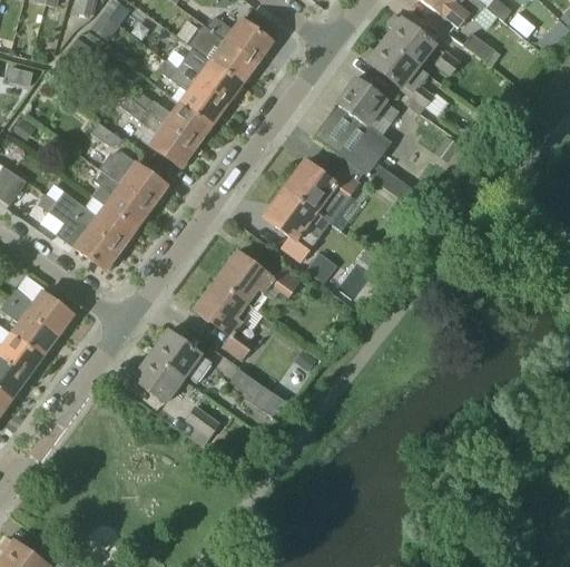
[(77,13),(89,16),(92,0),(79,0),(77,13)]
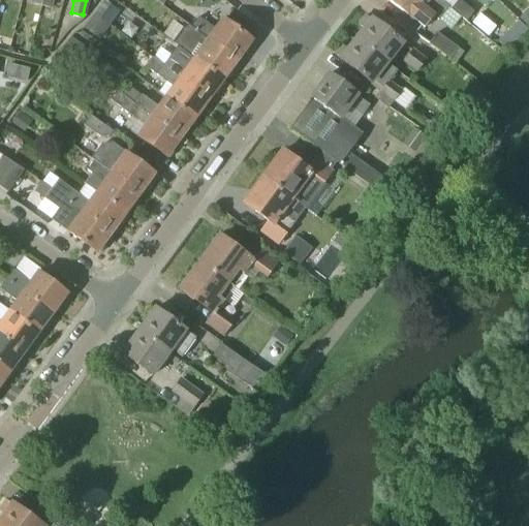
[(94,12),(110,24),(119,10),(105,0),(102,0),(94,12)]
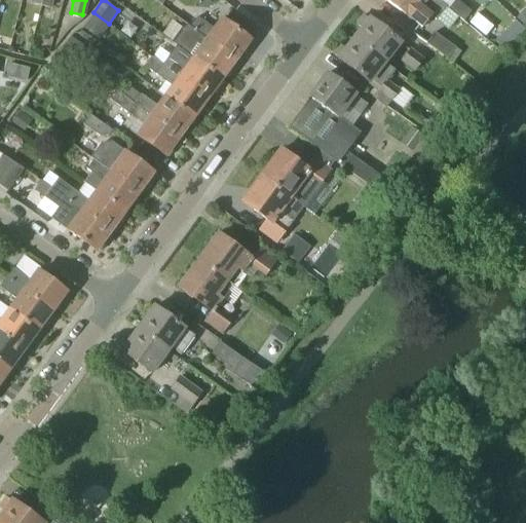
[(422,26),(430,15),(448,28),(458,16),(446,5),(440,0),(389,0),(410,17),(411,16),(422,26)]
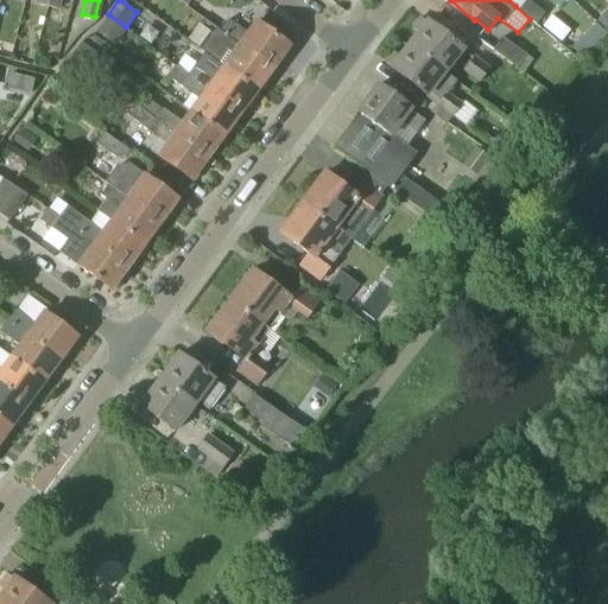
[(534,23),(544,11),(531,0),(520,0),(515,6),(530,19),(534,23)]
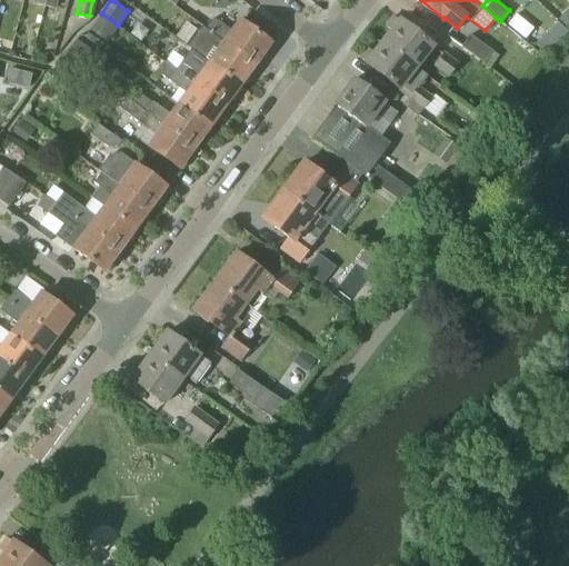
[(107,41),(118,26),(101,13),(89,29),(107,41)]
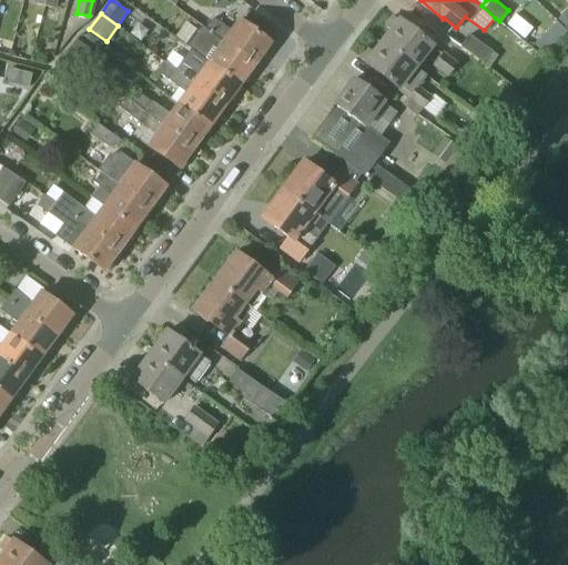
[(383,39),(416,66),(433,44),(399,18),(398,18),(393,14),(385,23),(391,28),(383,39)]
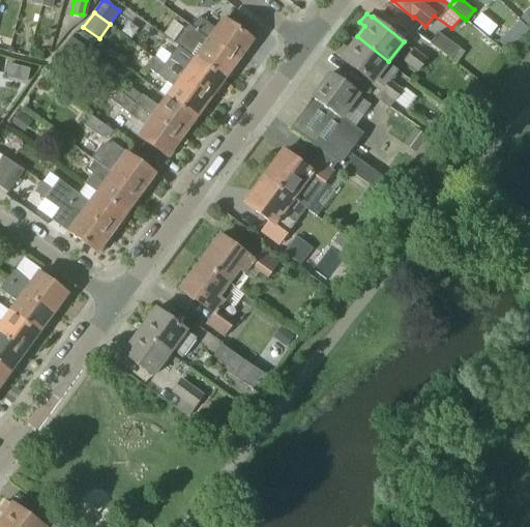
[(192,25),(237,58),(244,49),(246,51),(254,40),(252,39),(253,37),(224,17),(216,27),(199,15),(192,25)]
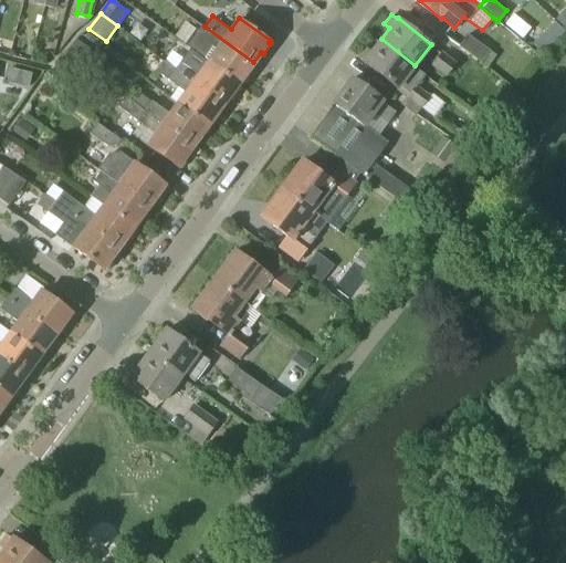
[(552,40),(561,32),(559,31),(552,23),(549,22),(542,30),(552,40)]
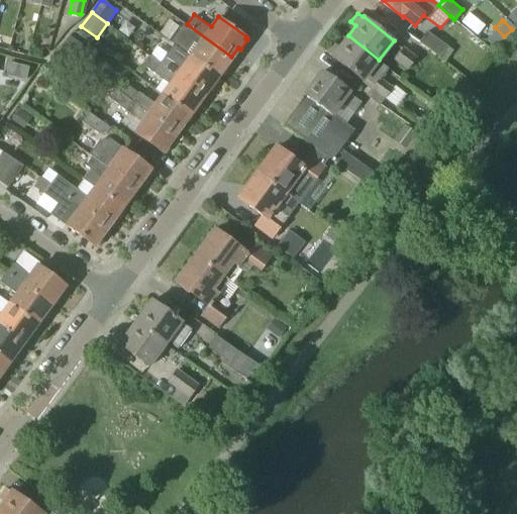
[(225,65),(231,57),(187,24),(174,42),(191,56),(220,77),(228,67),(225,65)]
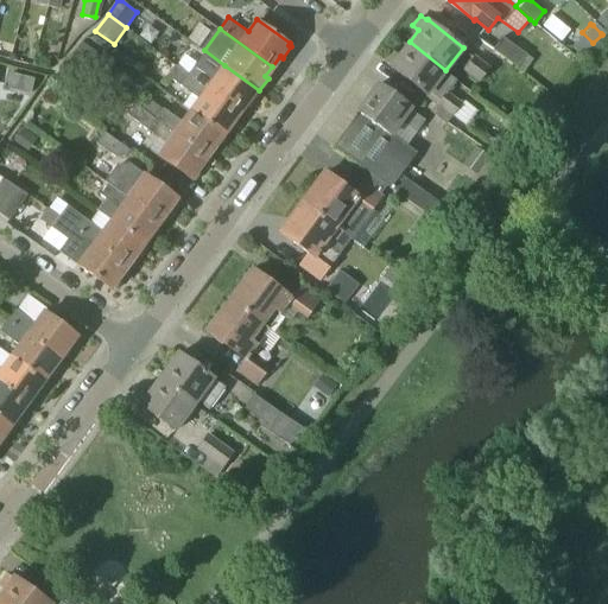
[(517,65),(526,52),(502,36),(493,48),(517,65)]
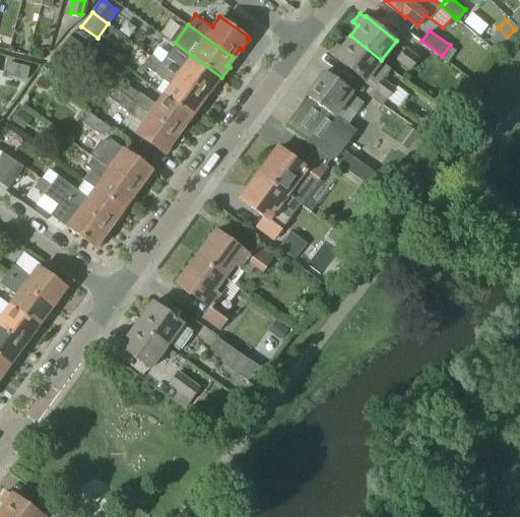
[(70,57),(81,44),(70,36),(60,49),(70,57)]
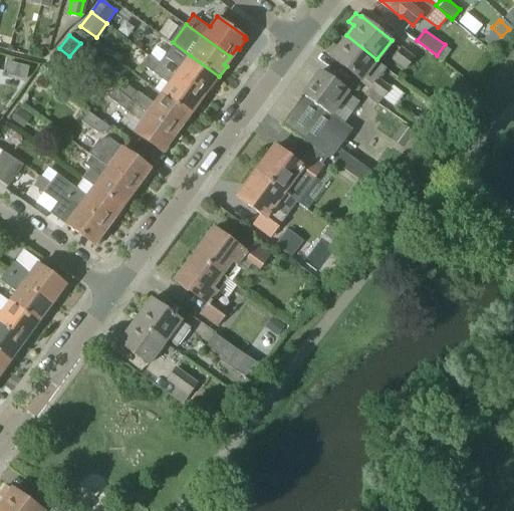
[(375,59),(376,59),(346,35),(337,45),(332,42),(326,50),(331,54),(330,55),(369,85),(364,92),(377,102),(391,86),(377,76),(386,67),(375,59)]
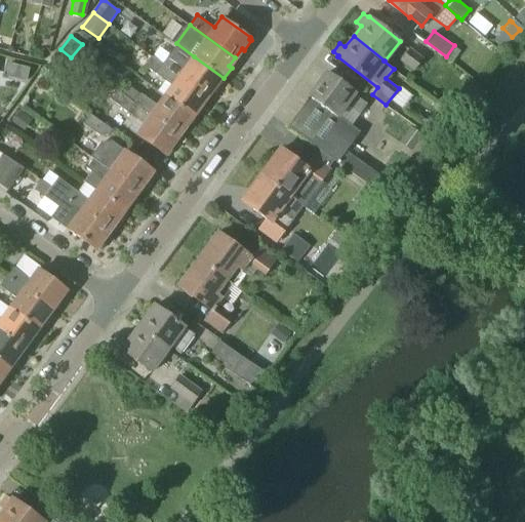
[(415,68),(422,58),(409,48),(402,58),(415,68)]
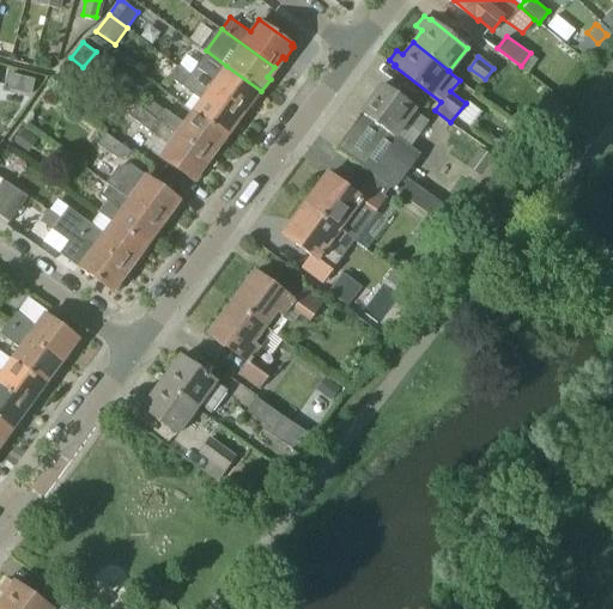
[(261,91),(226,66),(218,77),(198,62),(189,73),(242,111),(249,102),(253,103),(261,91)]
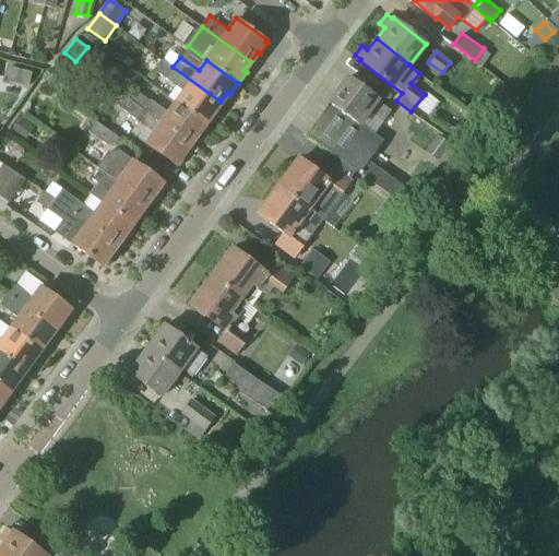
[(173,67),(162,58),(154,68),(166,77),(177,84),(168,96),(176,102),(176,101),(209,125),(217,113),(214,110),(221,102),(173,67)]
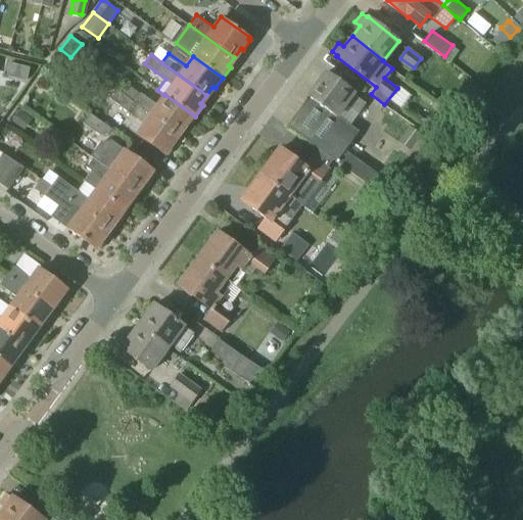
[(11,59),(8,73),(28,77),(31,64),(11,59)]
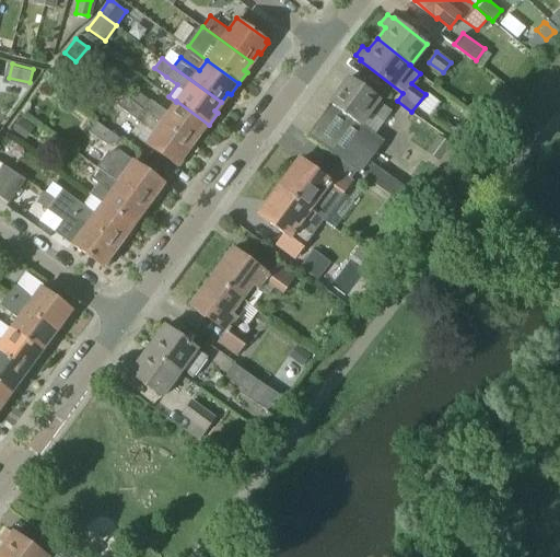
[(397,199),(415,211),(431,189),(412,176),(417,171),(382,146),(378,146),(384,138),(375,131),(384,119),(392,108),(377,99),(378,97),(348,76),(306,132),(397,199)]
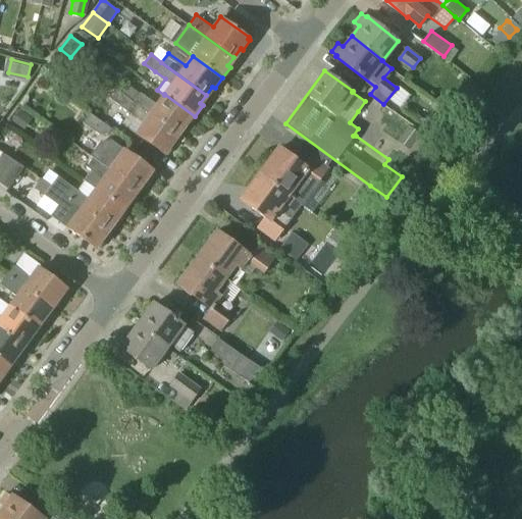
[(119,91),(178,134),(185,124),(188,126),(195,116),(164,94),(164,95),(157,103),(141,91),(140,92),(125,82),(119,91)]
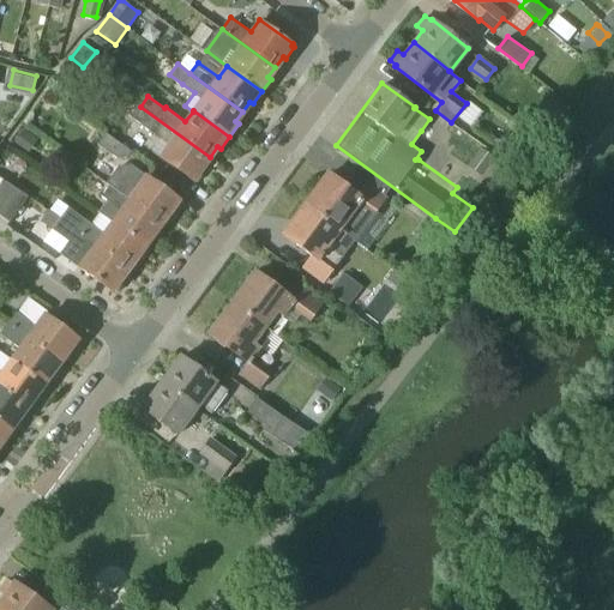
[(210,157),(140,107),(137,104),(130,114),(149,128),(160,137),(151,149),(193,180),(194,177),(197,180),(205,169),(203,167),(210,157)]
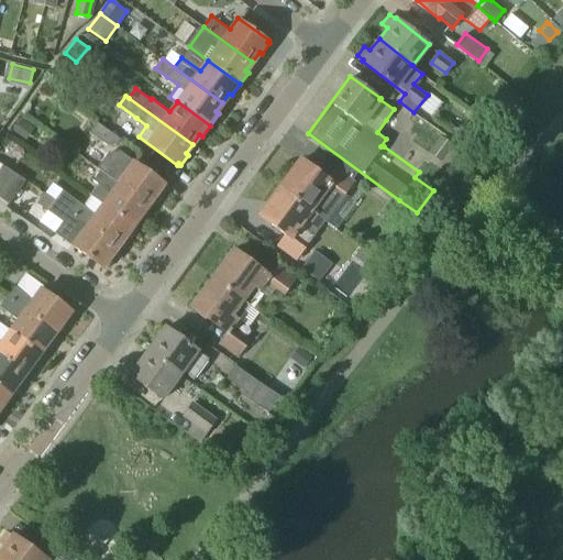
[(34,125),(21,116),(12,129),(25,139),(34,125)]
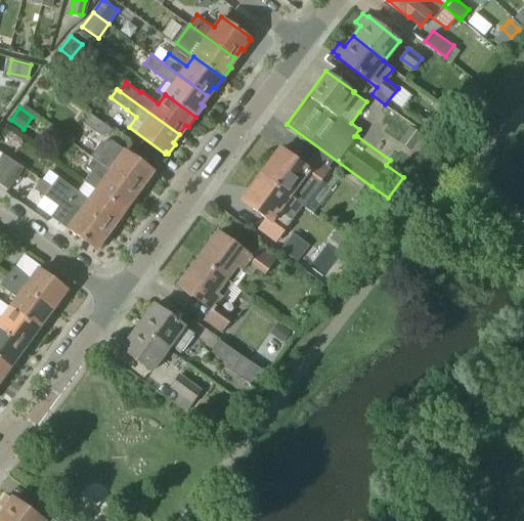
[(446,121),(433,111),(422,125),(435,135),(446,121)]
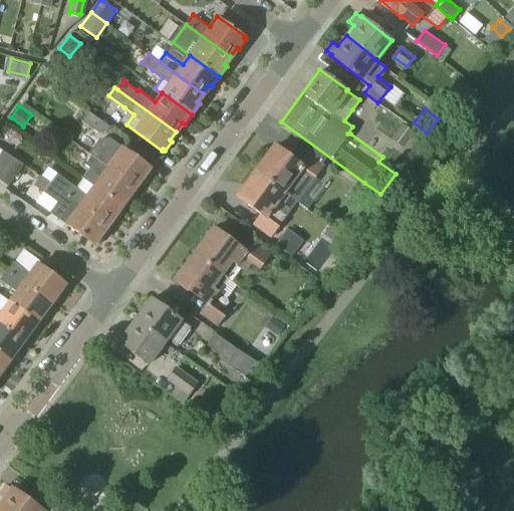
[(105,130),(108,126),(87,109),(81,120),(98,133),(105,130)]
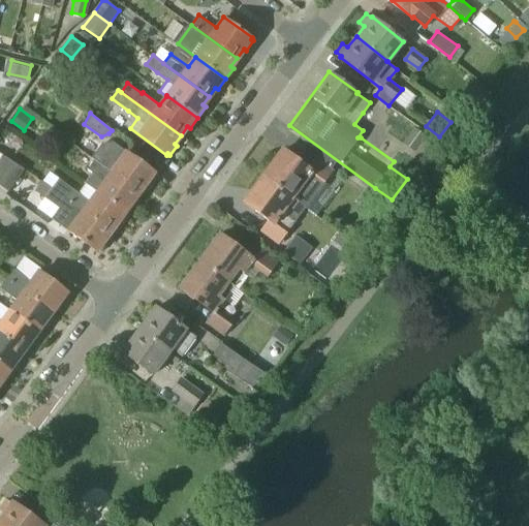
[(413,126),(403,142),(414,150),(426,135),(413,126)]
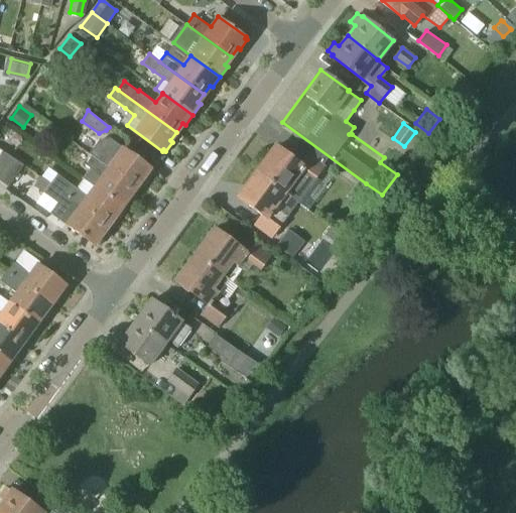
[(150,167),(129,152),(123,147),(110,137),(99,139),(89,152),(92,154),(136,186),(142,178),(145,179),(152,170),(149,168),(150,167)]
